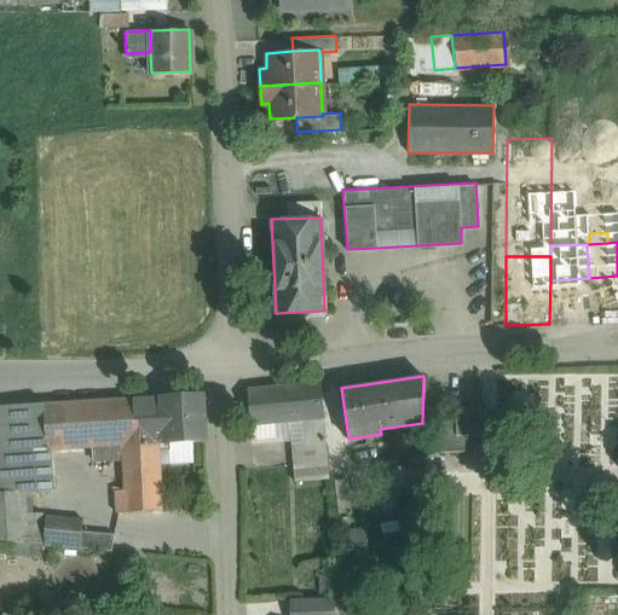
[(321,379),(247,388),(249,423),(322,416),(323,416),(321,379)]
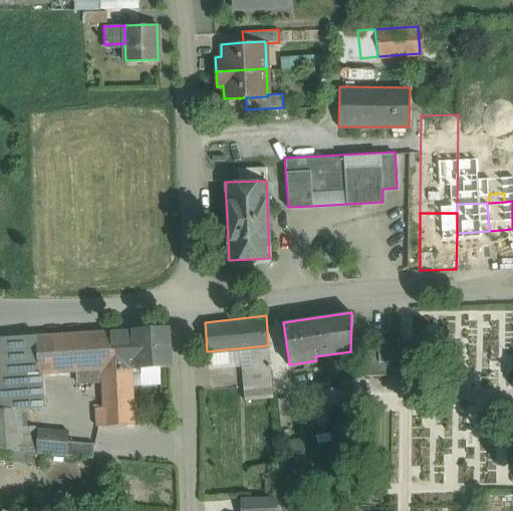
[(167,326),(121,329),(123,367),(131,366),(131,367),(170,365),(167,326)]
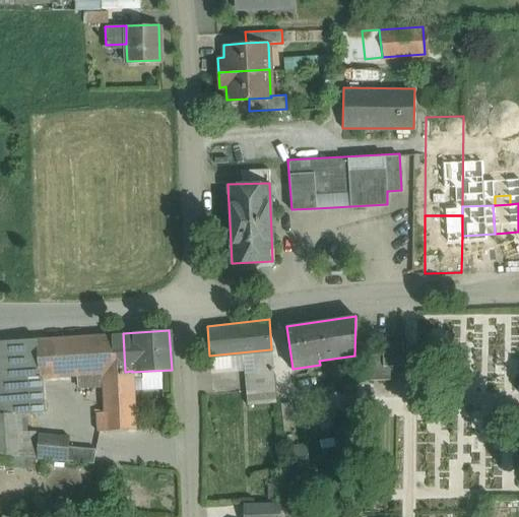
[(111,334),(38,338),(40,376),(103,373),(125,372),(123,333),(111,333),(111,334)]
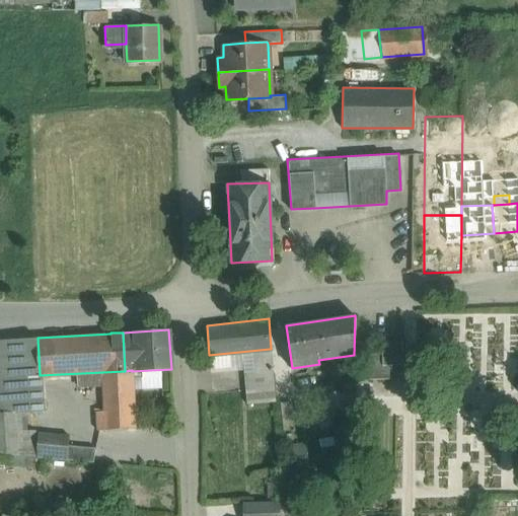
[(35,337),(0,339),(0,412),(26,412),(42,411),(38,338),(35,338),(35,337)]
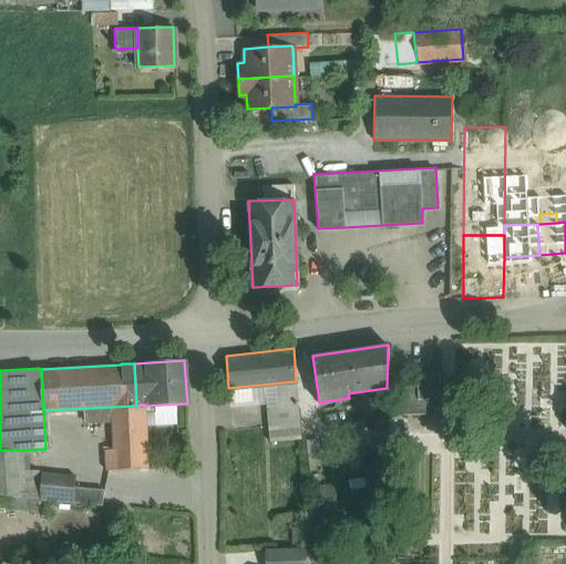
[(417,386),(400,387),(401,413),(426,413),(425,398),(440,398),(439,370),(417,371),(417,386)]
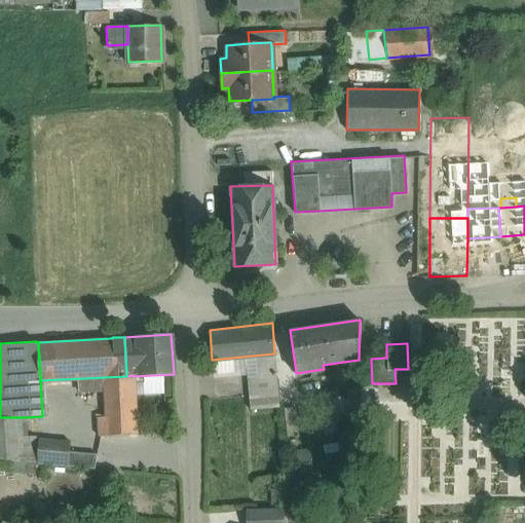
[(273,353),(255,356),(257,374),(275,372),(273,353)]
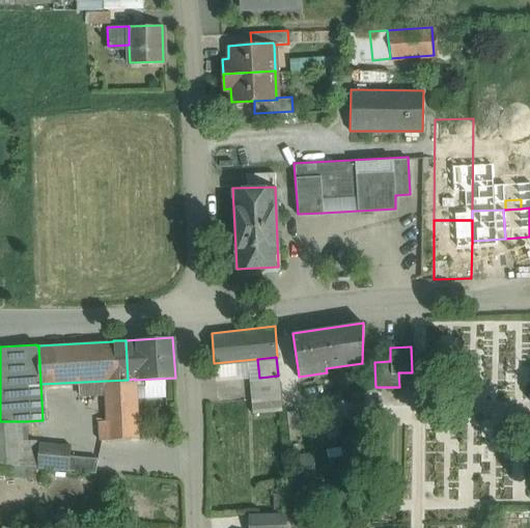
[(398,372),(399,387),(413,387),(412,372),(398,372)]
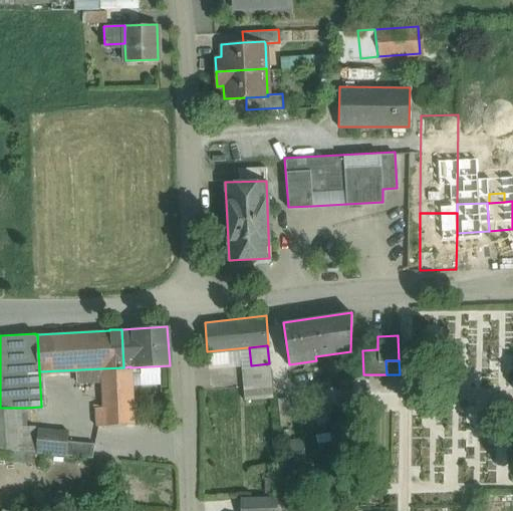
[(251,365),(242,366),(243,385),(271,381),(269,363),(251,365)]
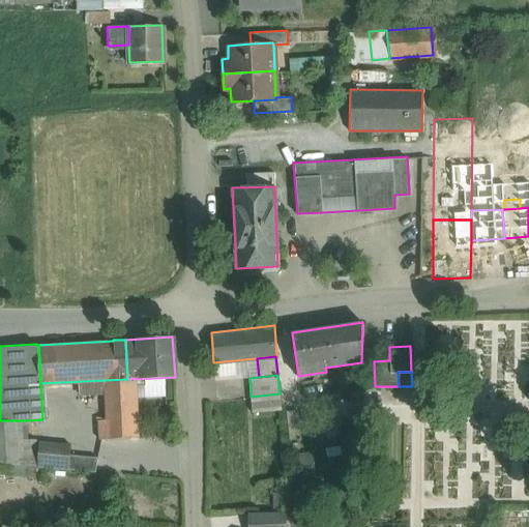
[(127,379),(105,380),(107,418),(97,418),(98,438),(138,436),(135,379),(135,378),(127,379)]
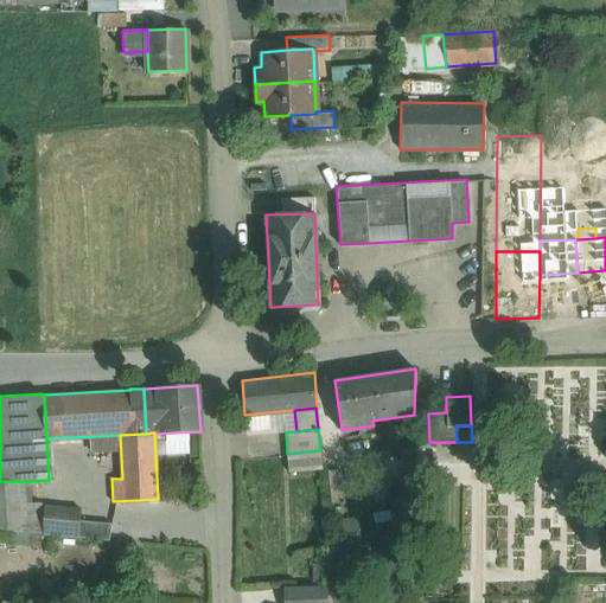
[(320,450),(287,454),(289,470),(321,467),(320,450)]
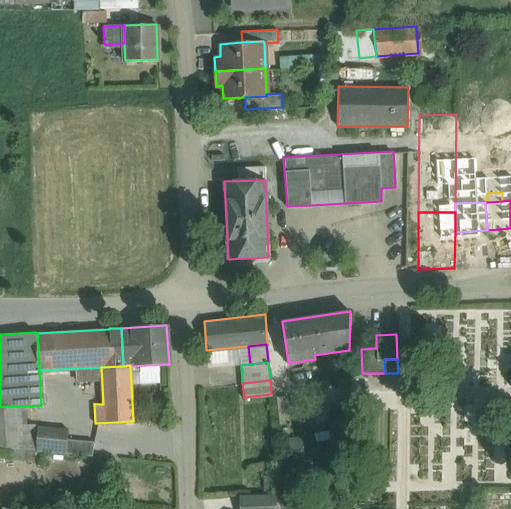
[(287,395),(274,397),(277,423),(290,422),(287,395)]
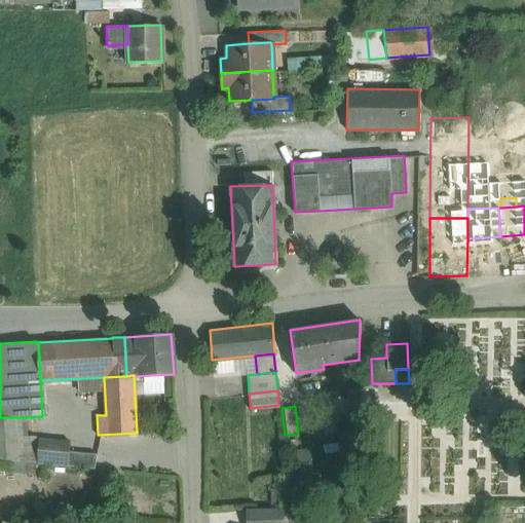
[(0,458),(29,461),(27,417),(0,417),(0,458)]
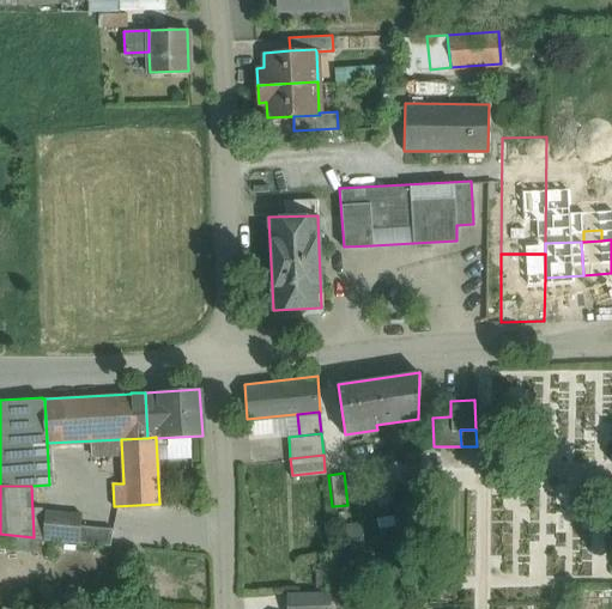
[(61,510),(44,509),(42,536),(60,537),(61,510)]
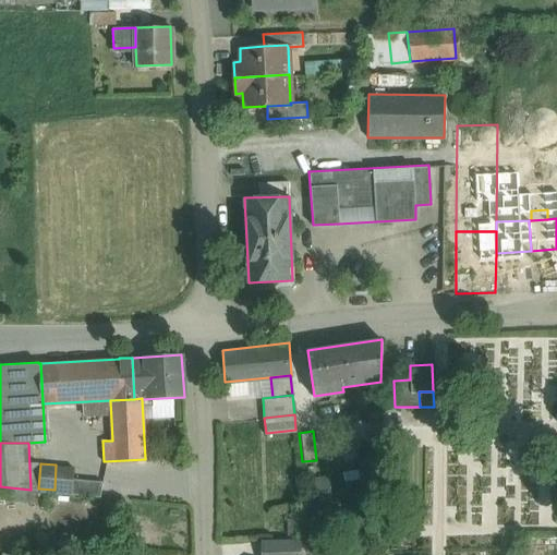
[(72,465),(56,465),(55,490),(71,492),(72,479),(72,465)]
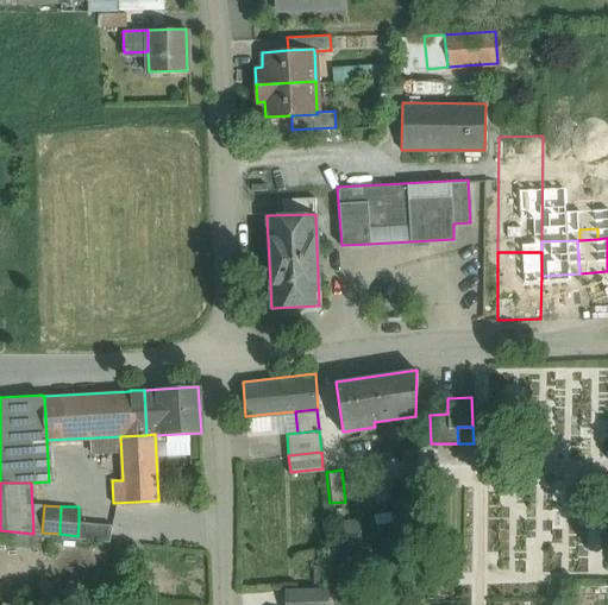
[(116,524),(79,522),(77,536),(114,540),(116,524)]
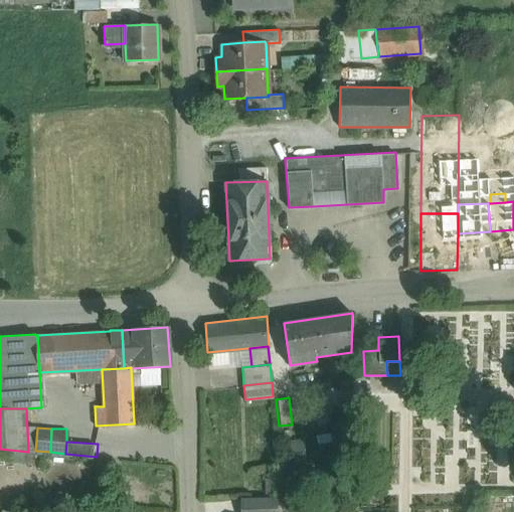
[(277,511),(277,496),(240,497),(240,511),(277,511)]
